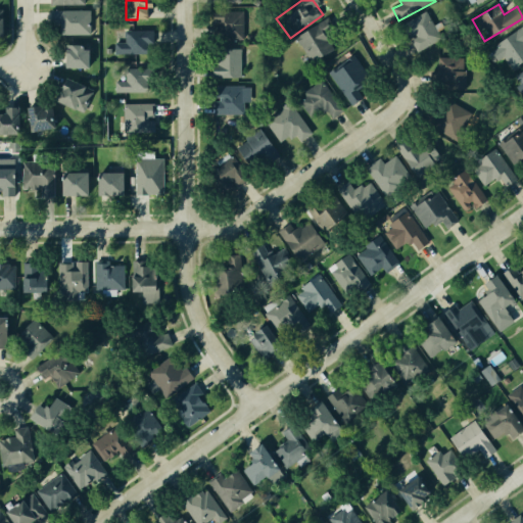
[(88,32),(88,11),(46,11),(46,24),(58,24),(58,32),(88,32)]
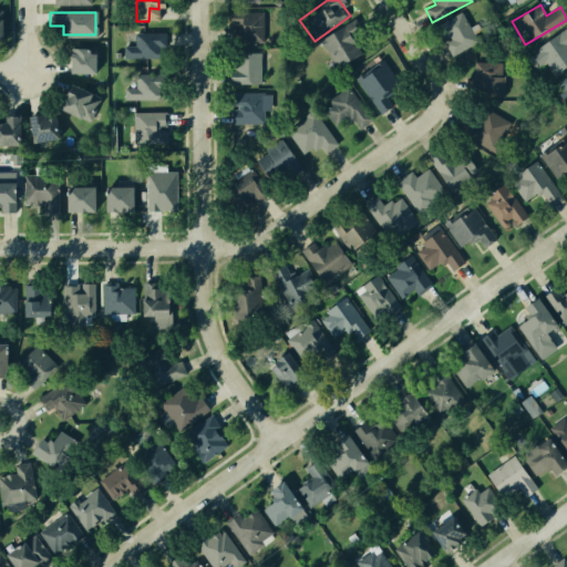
[(444,42),(452,57),(478,41),(461,12),(437,26),(446,41),(444,42)]
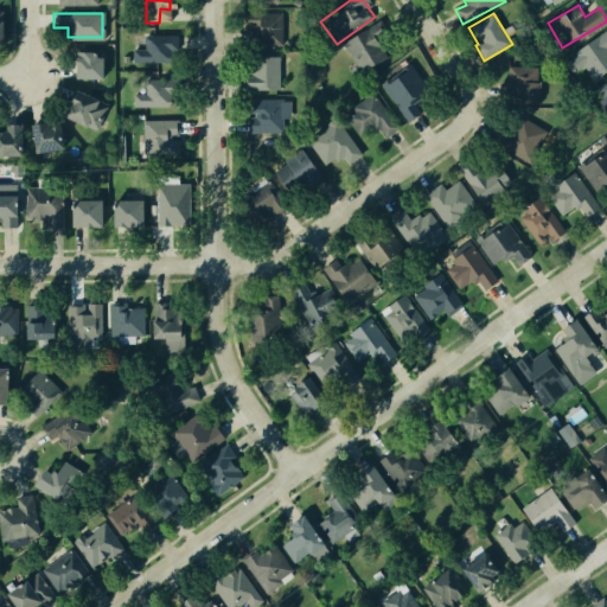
[(246,44),(246,16),(275,16),(275,44),(246,44)]
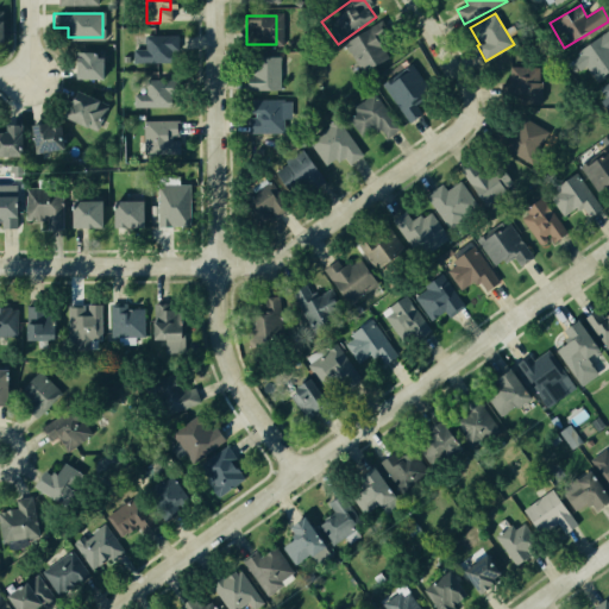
[(393,64),(370,81),(343,42),(365,26),(393,64)]
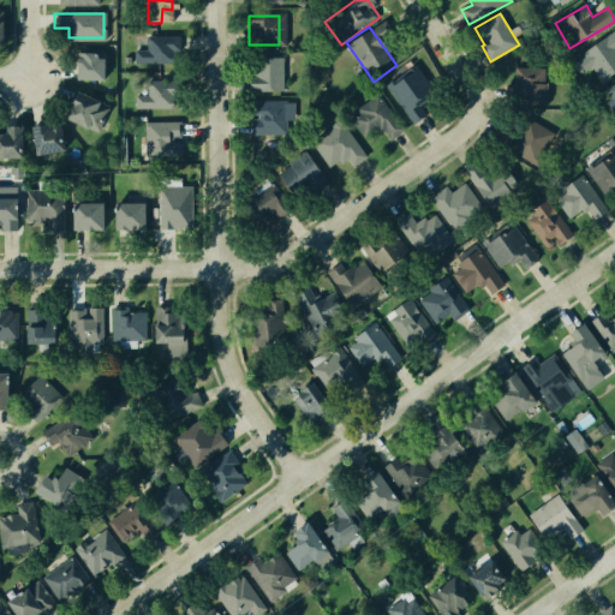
[(614,28),(584,51),(604,82),(614,73),(614,28)]
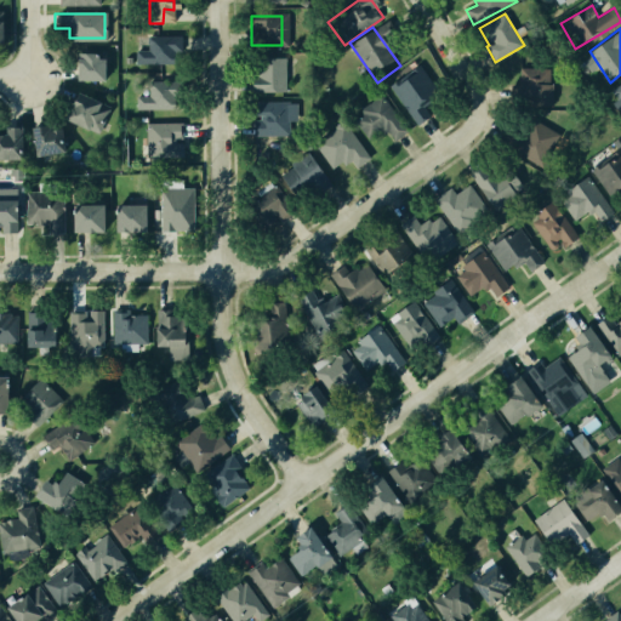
[(176,38),(177,62),(136,62),(135,45),(151,45),(151,38),(176,38)]
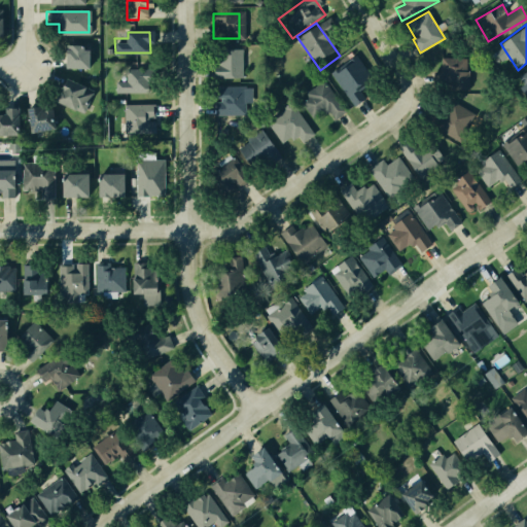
[(63,47),(63,69),(86,69),(86,47),(63,47)]
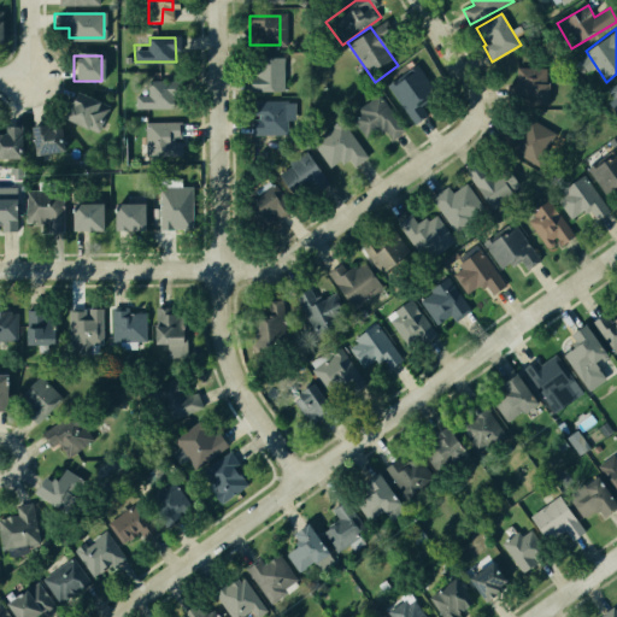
[(250,88),(250,75),(253,75),(253,60),(281,59),(281,88),(250,88)]
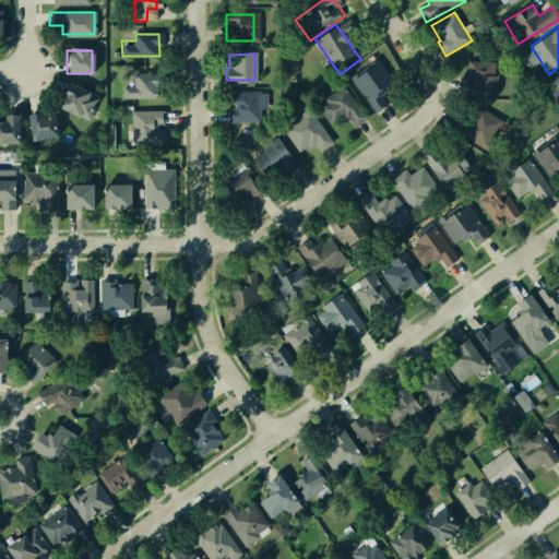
[(390,83),(377,92),(387,106),(373,116),(346,78),(372,58),(390,83)]
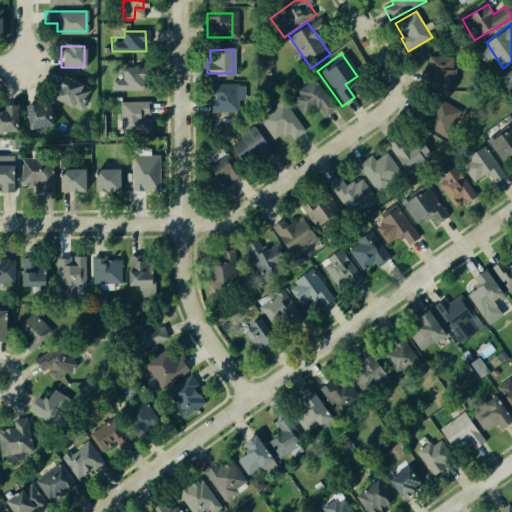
[(455,56),(429,56),(429,87),(455,86),(455,56)]
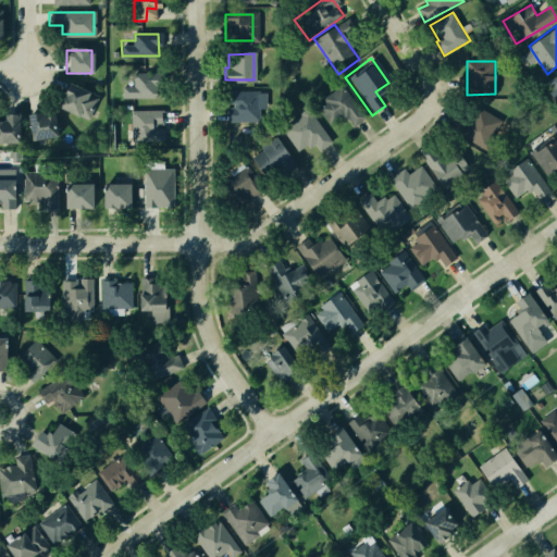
[(123,98),(160,97),(160,72),(134,73),(134,86),(123,86),(123,98)]
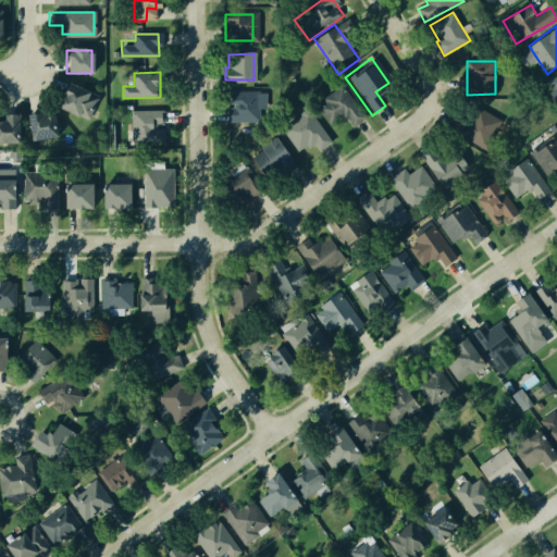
[(556,74),(545,82),(556,99),(556,74)]
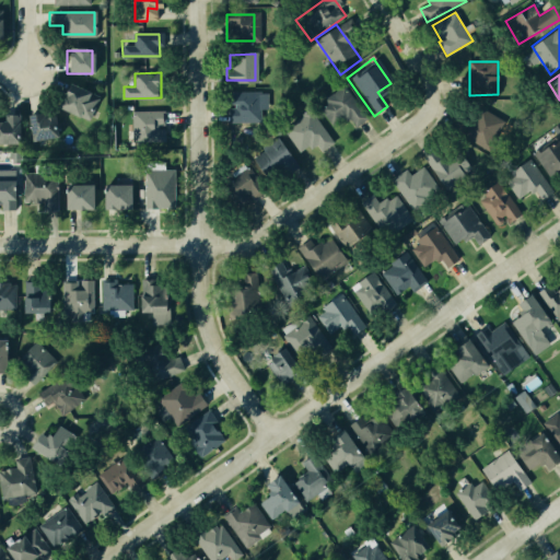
[(330,125),(343,115),(352,128),(366,118),(339,80),(313,100),(330,125)]
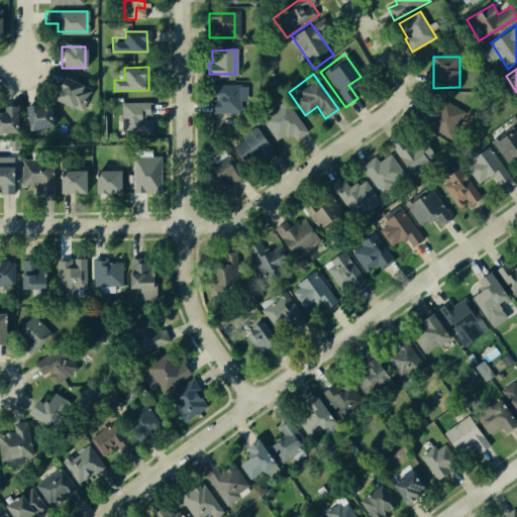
[(90,98),(73,89),(76,84),(60,76),(54,87),(59,89),(54,98),(81,113),(88,102),(90,98)]
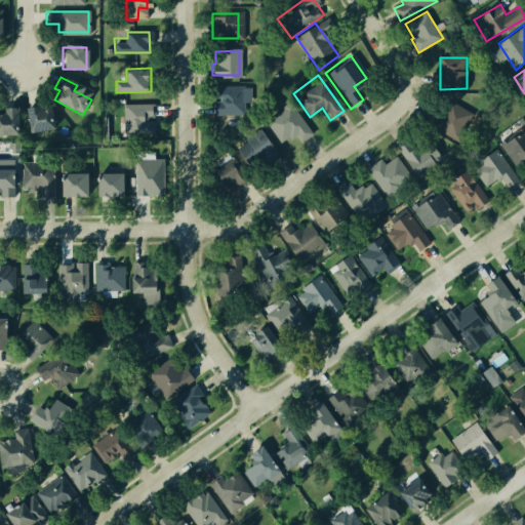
[(211,113),(212,88),(237,88),(237,113),(211,113)]
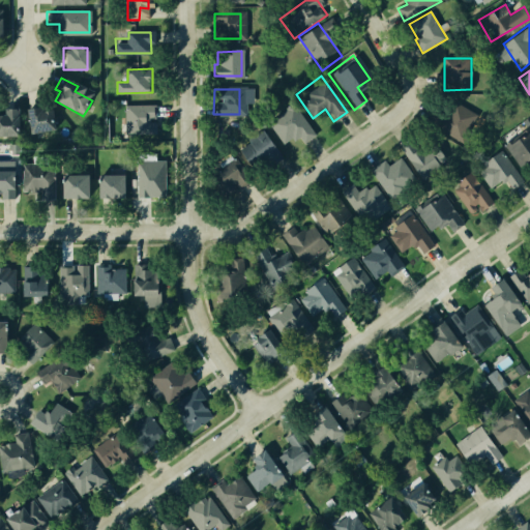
[(281,140),(293,131),(302,144),(315,135),(289,98),(264,116),(281,140)]
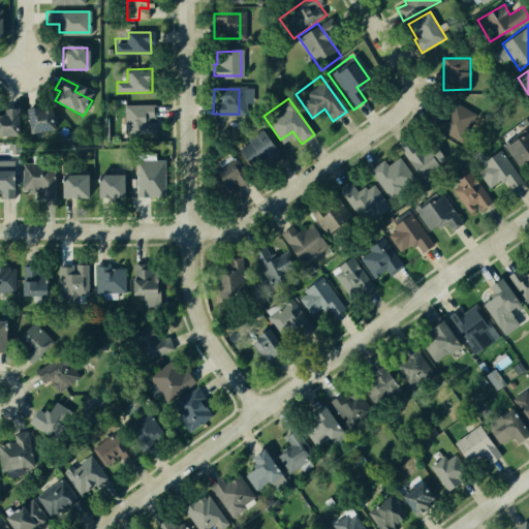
[(29,125),(28,103),(52,102),(52,130),(42,130),(41,125),(29,125)]
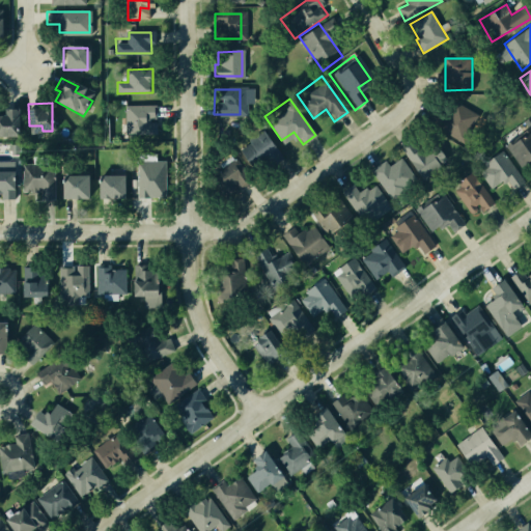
[(479,115),(458,103),(442,131),(463,143),(479,115)]
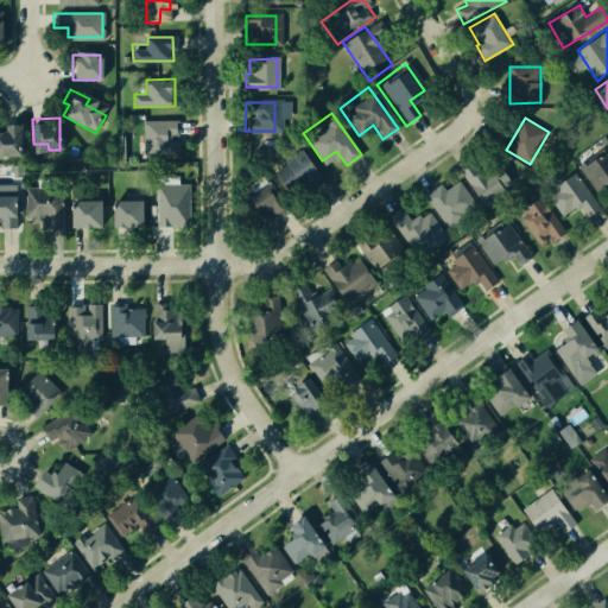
[(143,121),(144,153),(181,153),(179,138),(178,120),(143,121)]
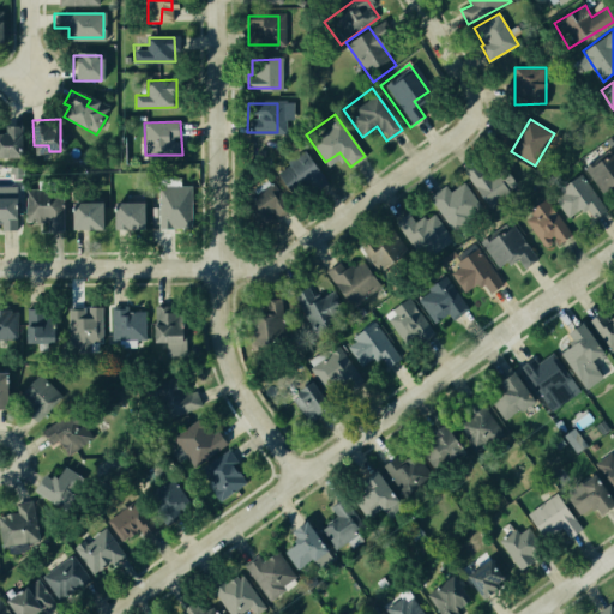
[(0,131),(0,156),(17,156),(14,124),(4,125),(4,131),(0,131)]
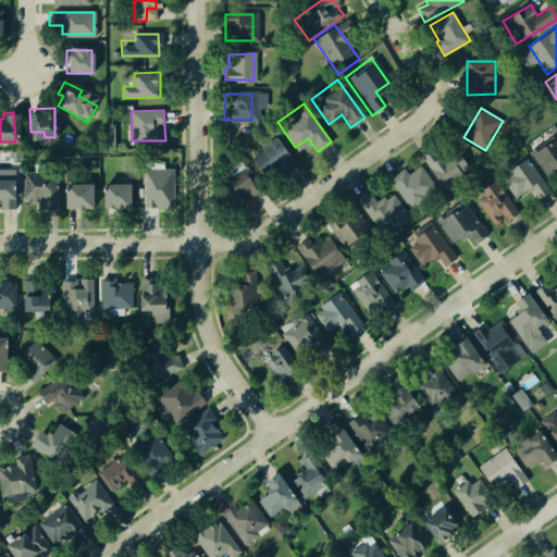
[(555,134),(556,136),(556,173),(555,171),(546,176),(530,152),(555,134)]
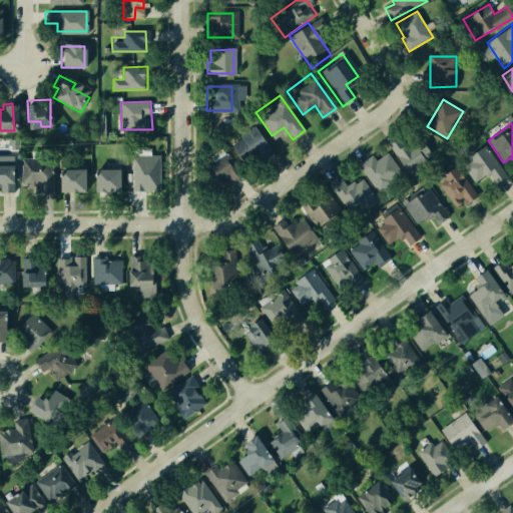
[(251,167),(233,141),(253,127),(272,153),(251,167)]
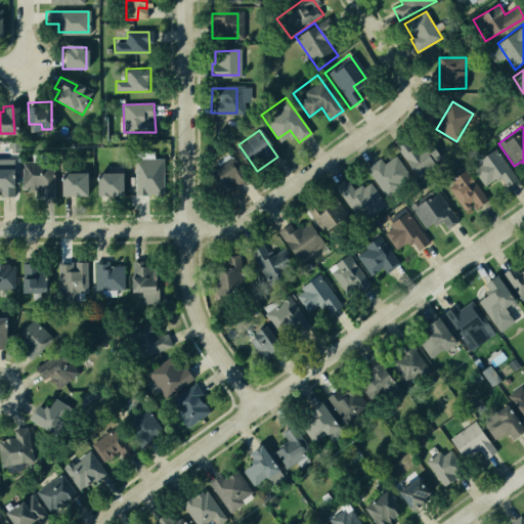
[(443,160),(429,138),(413,148),(408,140),(397,146),(418,177),(443,160)]
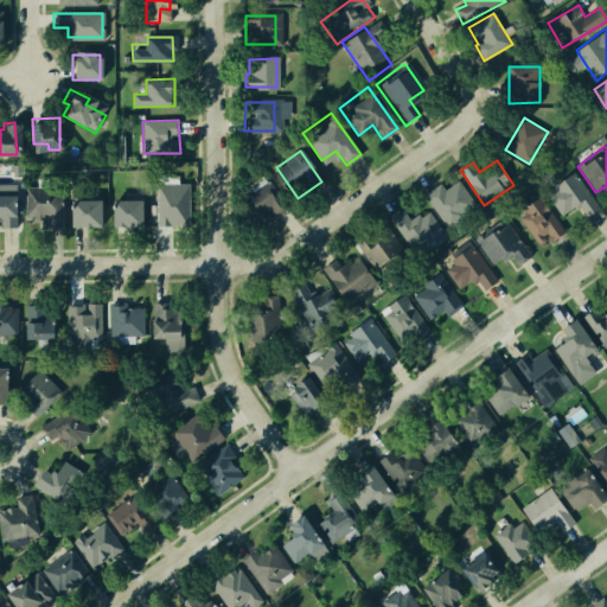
[(556,191),(549,197),(562,216),(574,206),(576,210),(581,206),(588,217),(601,208),(575,172),(554,187),(556,191)]
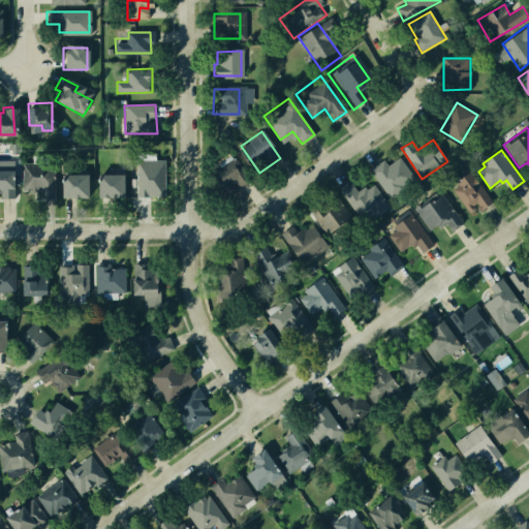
[(0,197),(16,197),(14,156),(0,156),(0,197)]
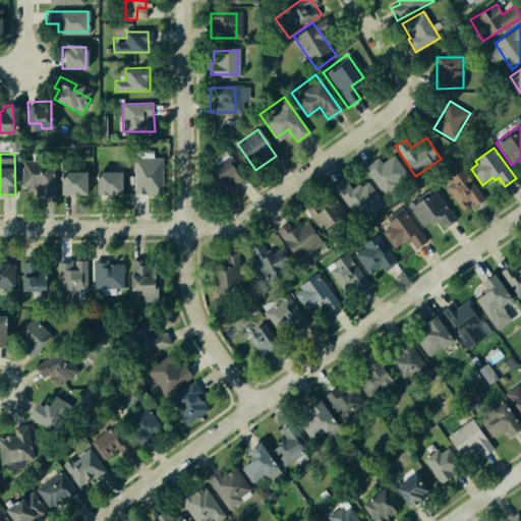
[(379,158),(365,166),(383,195),(410,180),(395,155),(382,163),(379,158)]
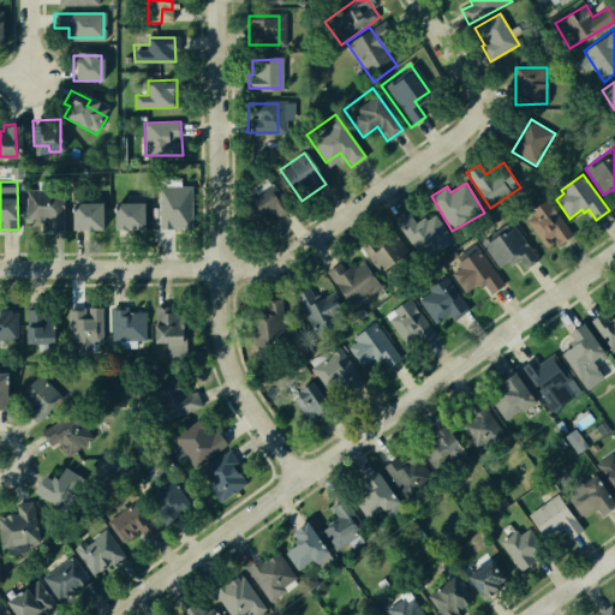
[(260,224),(244,201),(267,185),(282,207),(260,224)]
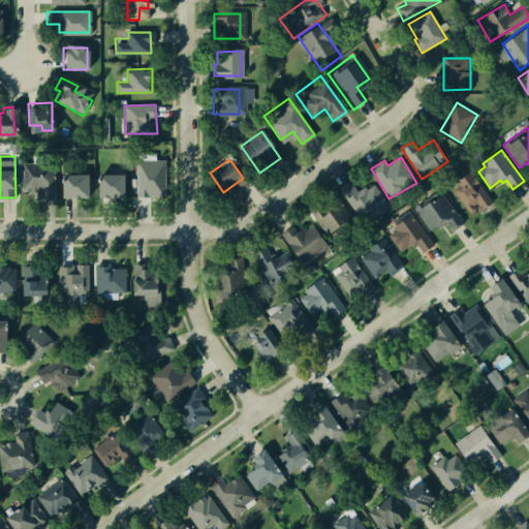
[(136,191),(136,165),(161,166),(161,191),(136,191)]
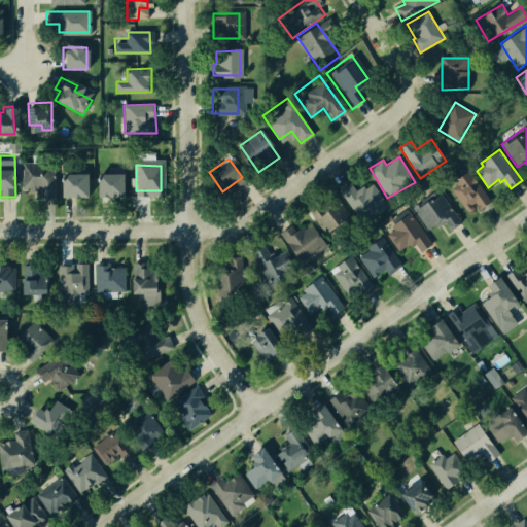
[(95,196),(95,170),(120,170),(119,196),(95,196)]
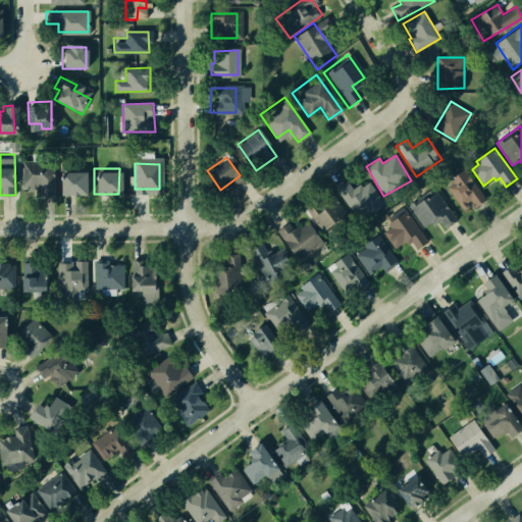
[(471,201),(472,203),(471,204),(475,209),(488,200),(465,168),(449,179),(452,183),(446,187),(462,209),(466,209),(470,207),(470,204),(469,202),(471,201)]
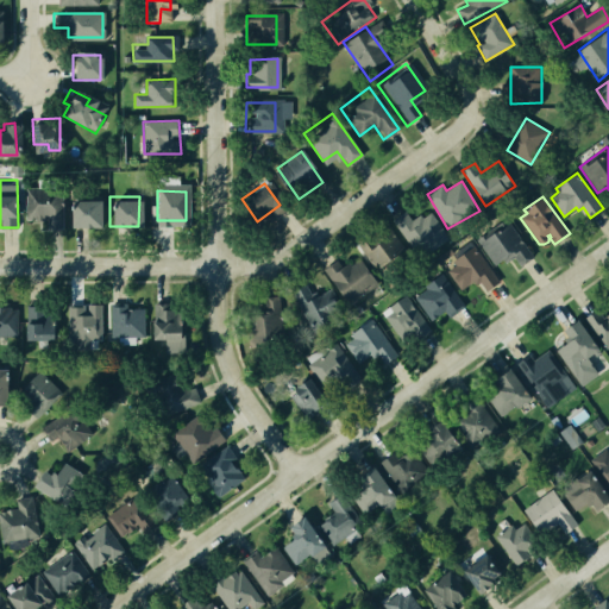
[(32,224),(32,199),(58,198),(58,230),(48,230),(48,224),(32,224)]
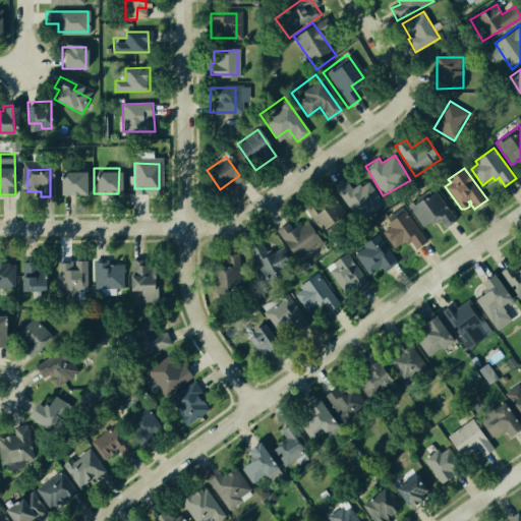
[(61,171),(62,193),(87,193),(87,171),(61,171)]
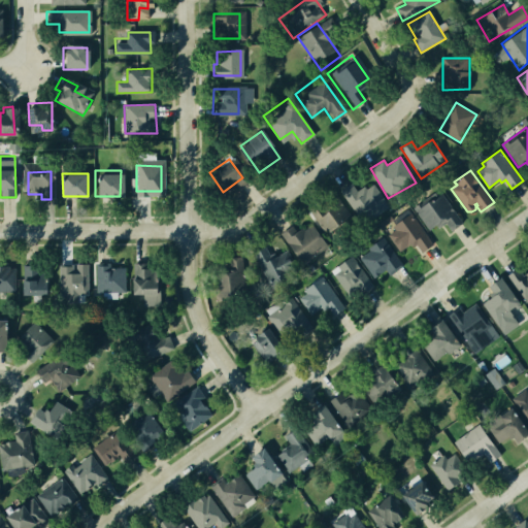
[(373,183),(357,192),(352,183),(340,190),(361,224),(389,206),(373,183)]
